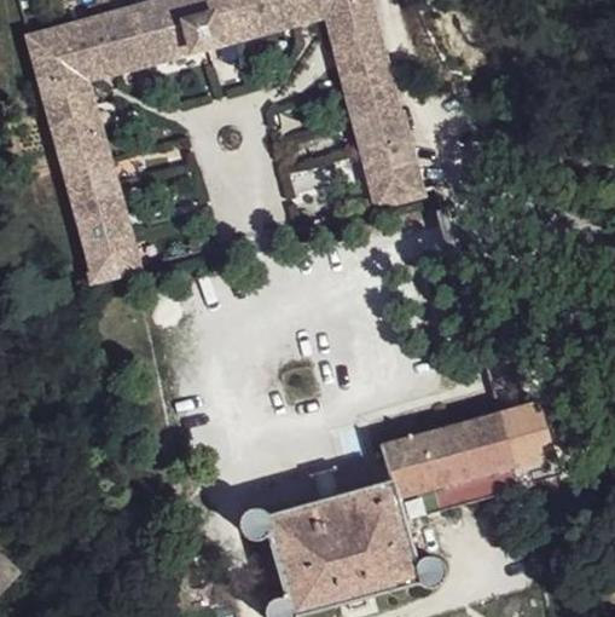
[(92,280),(132,267),(80,81),(324,11),(321,0),(160,0),(25,38),(76,224),(82,247),(92,280)]
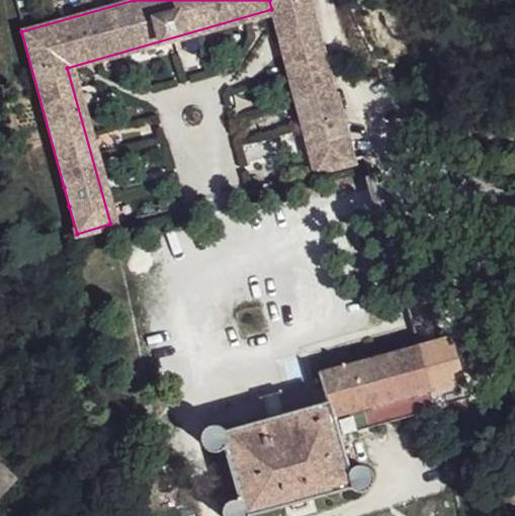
[(269,0),(271,9),(277,27),(312,18),(307,0),(269,0)]
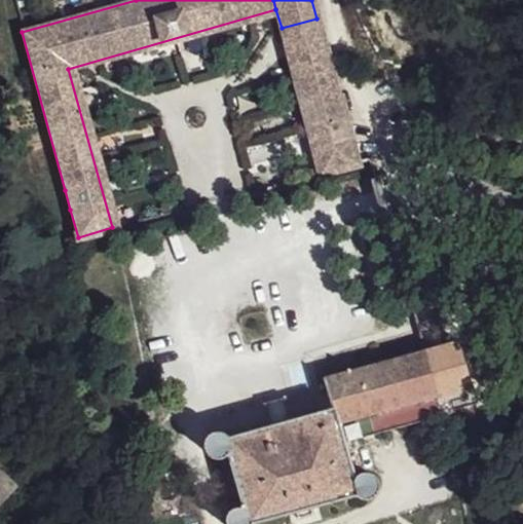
[(320,171),(356,161),(316,19),(282,28),(320,171)]
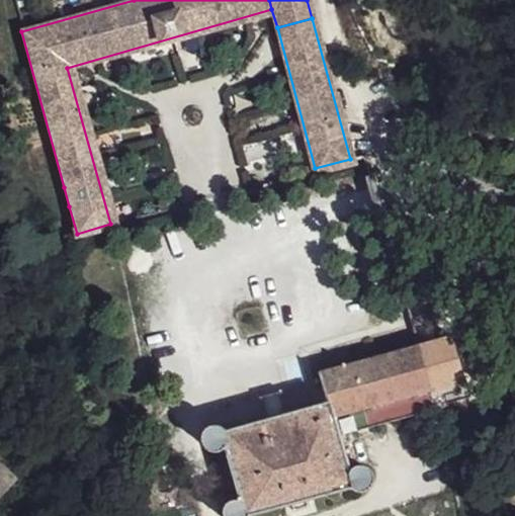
[(54,211),(69,206),(64,187),(49,191),(54,211)]
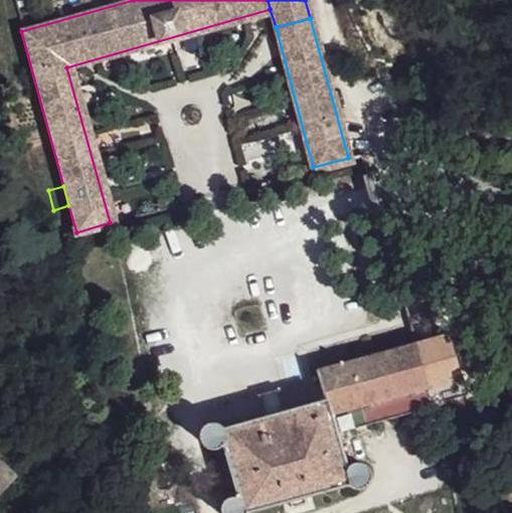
[(314,370),(322,400),(326,399),(329,412),(434,385),(442,382),(430,336),(413,341),(314,370)]
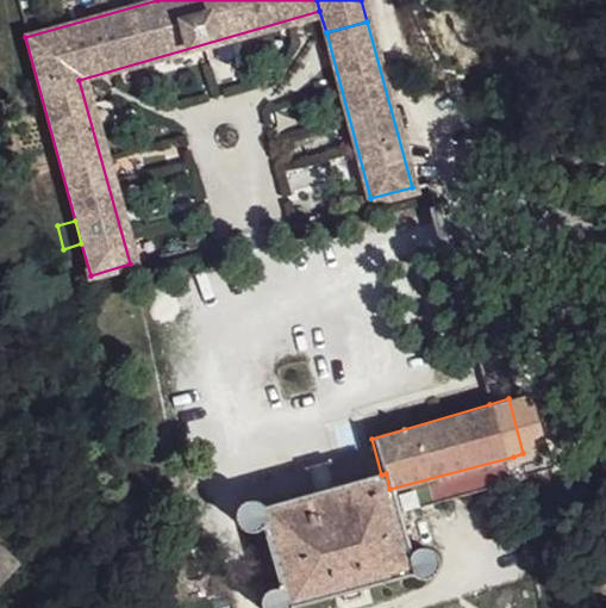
[(301,469),(307,494),(333,485),(328,460),(301,469)]
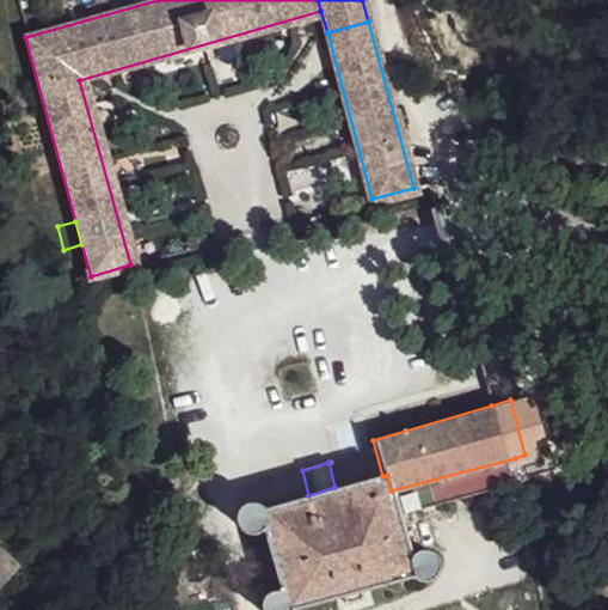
[(387,475),(382,476),(335,487),(308,495),(262,507),(259,505),(251,504),(243,507),(238,513),(237,522),(240,530),(247,534),(257,535),(264,530),(282,595),(277,593),(270,595),(264,601),(263,608),(263,609),(288,609),(290,607),(411,573),(416,577),(424,577),(431,573),(436,566),(436,557),(431,550),(424,547),(415,548),(409,553),(391,490),(387,475)]
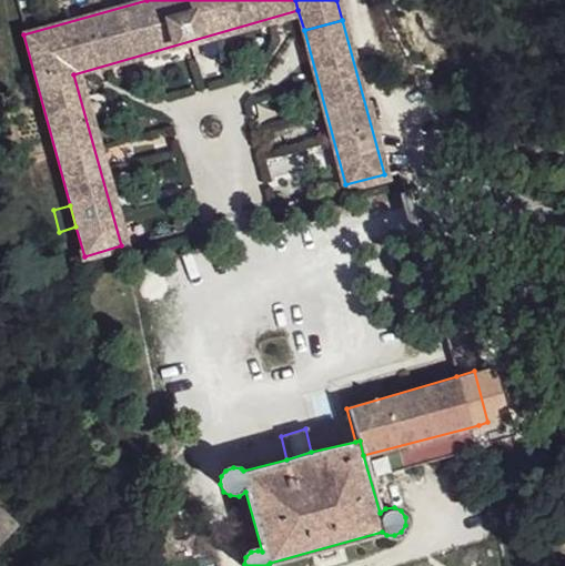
[(0,544),(16,528),(0,513),(0,544)]
